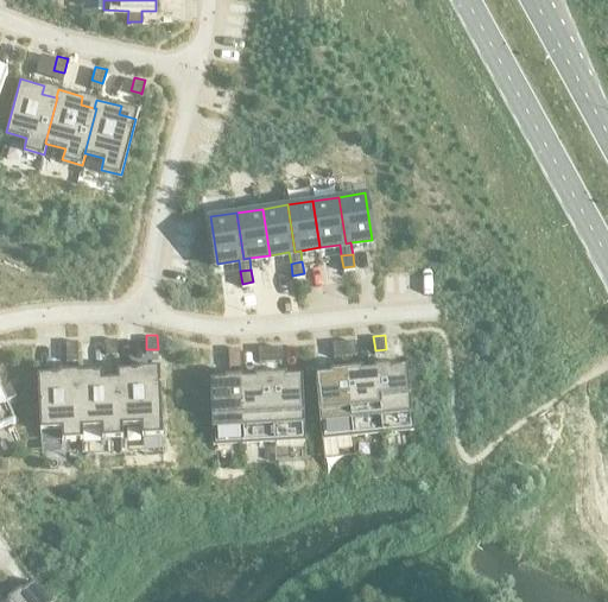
[(116,337),(106,337),(106,352),(116,350),(116,352),(118,352),(116,336),(115,336),(116,337)]
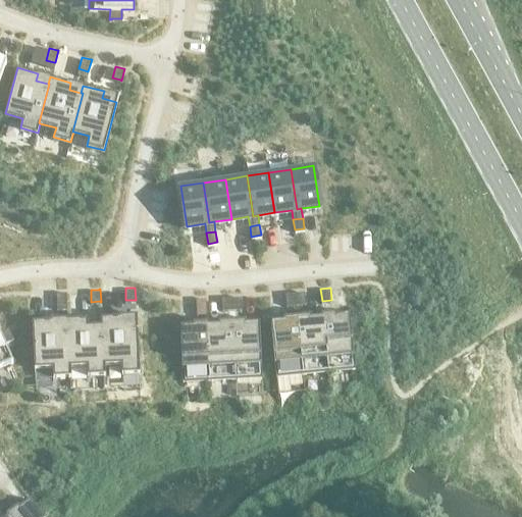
[(65,291),(56,292),(57,304),(66,303),(66,291),(65,291)]
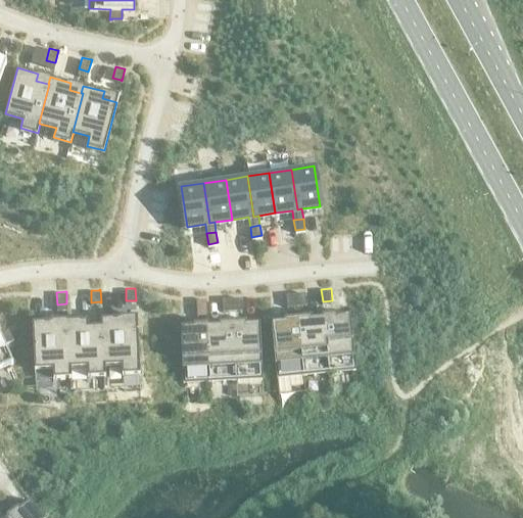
[(306,303),(304,291),(295,292),(296,303),(306,303)]
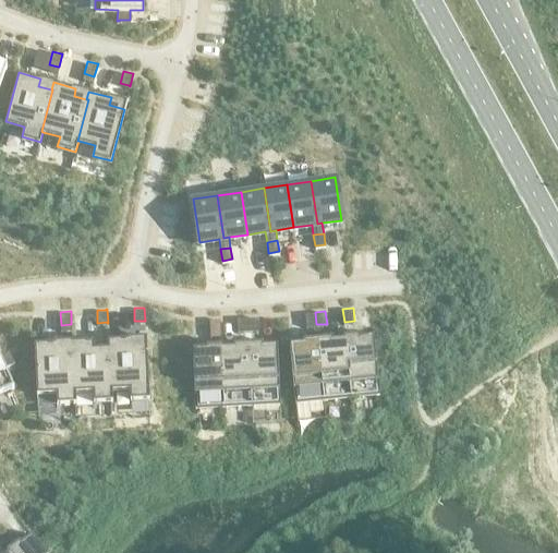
[(315,312),(305,313),(306,325),(316,324),(315,312)]
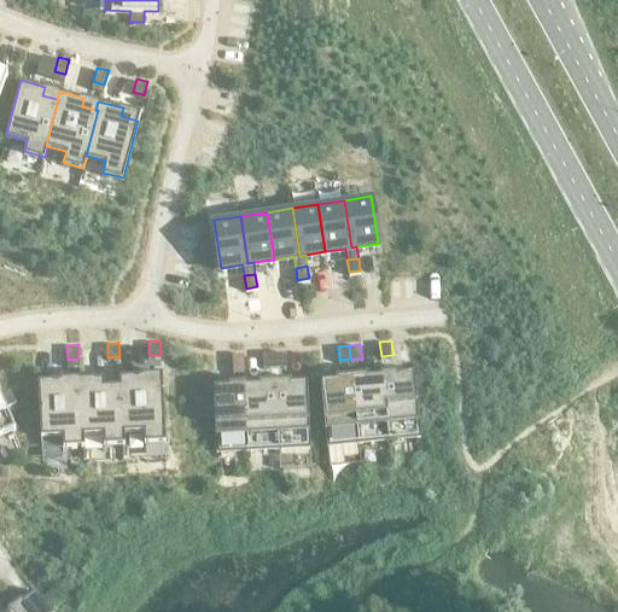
[(286,363),(285,349),(274,350),(274,365),(286,363)]
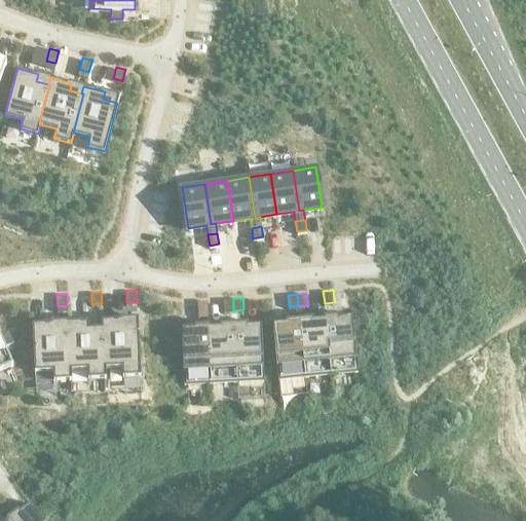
[(233,298),(223,298),(224,310),(233,310),(233,298)]
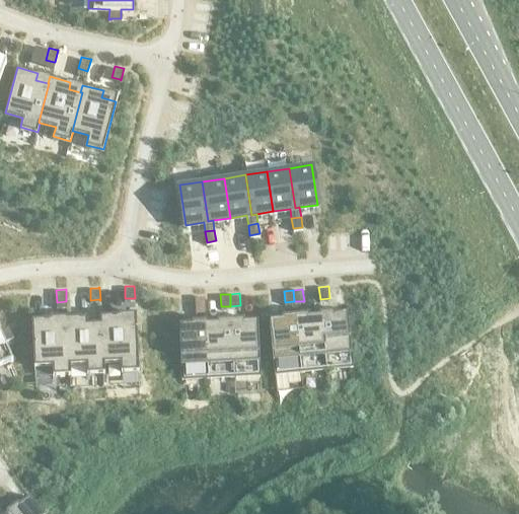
[(204,295),(195,296),(195,307),(205,307),(204,295)]
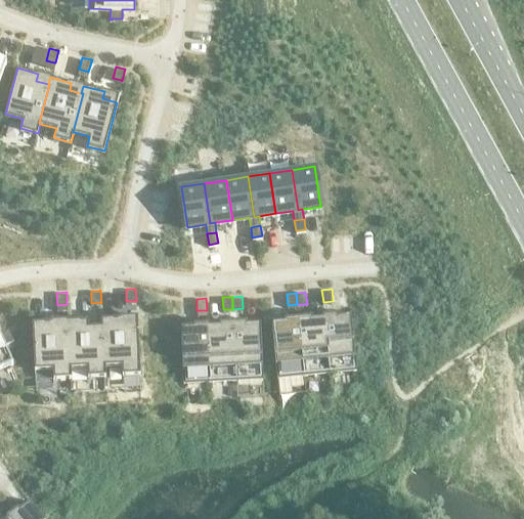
[(356,369),(350,311),(323,313),(330,371),(356,369)]
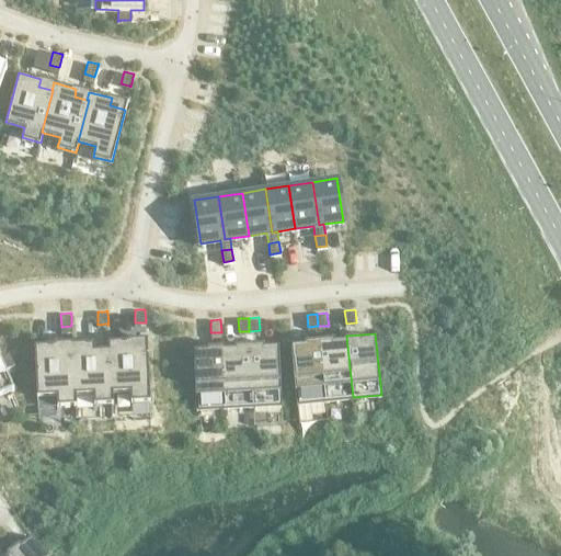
[(353,397),(346,336),(319,339),(325,400),(353,397)]
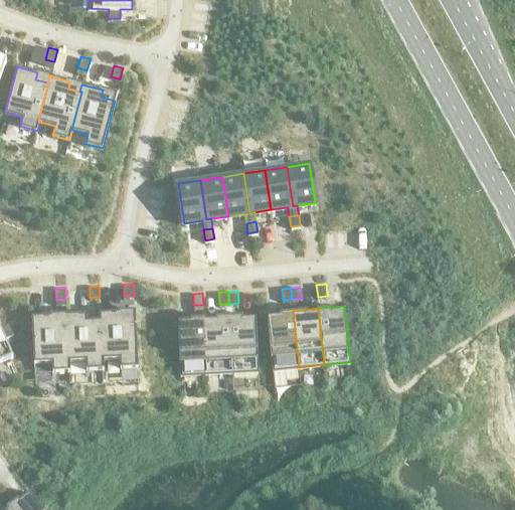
[(121,311),(100,312),(100,319),(101,319),(103,359),(104,359),(120,358),(120,367),(138,367),(136,318),(121,318),(121,311)]
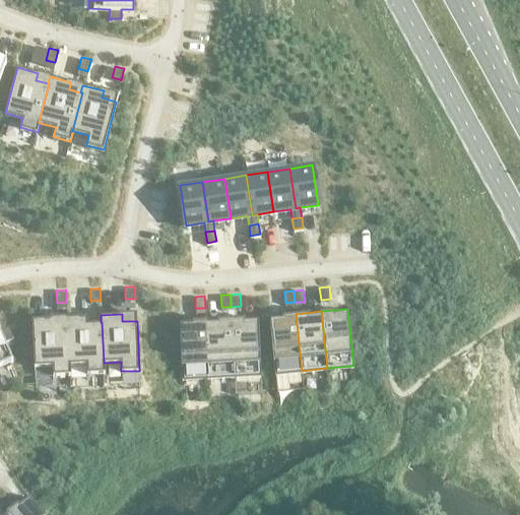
[(296,314),(269,316),(275,373),(302,371),(296,314)]
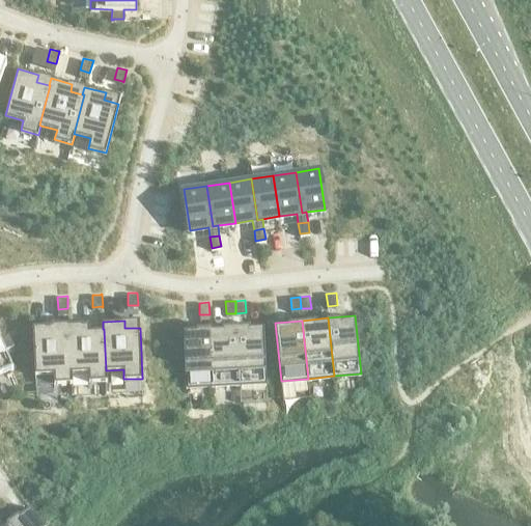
[(89,323),(67,324),(67,331),(68,331),(71,371),(72,371),(88,370),(89,381),(107,380),(107,370),(106,370),(104,329),(103,329),(89,330),(89,323)]
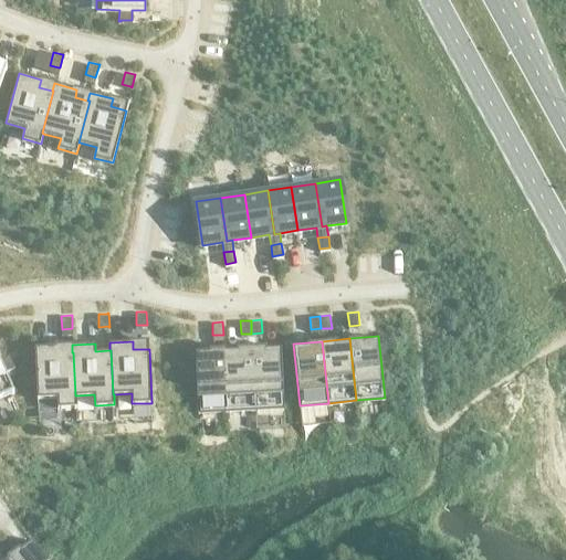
[(58,345),(34,347),(38,398),(58,397),(58,408),(77,407),(76,395),(75,395),(73,352),(72,352),(59,354),(58,345)]
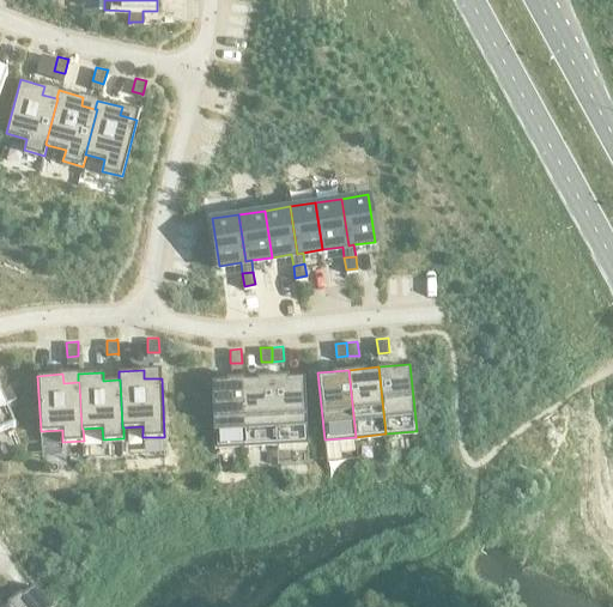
[(308,441),(304,374),(273,375),(277,442),(308,441)]
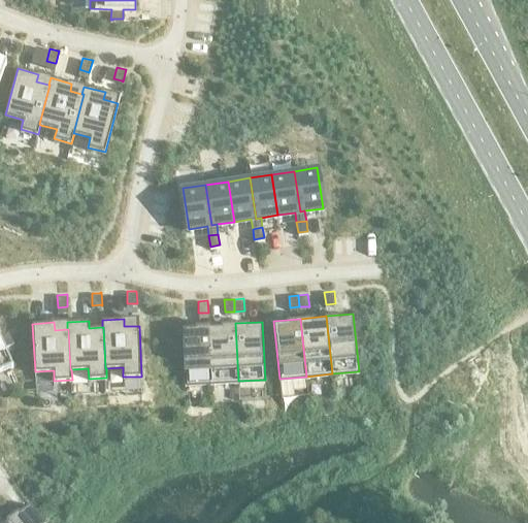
[(238,381),(235,323),(209,324),(211,383),(238,381)]
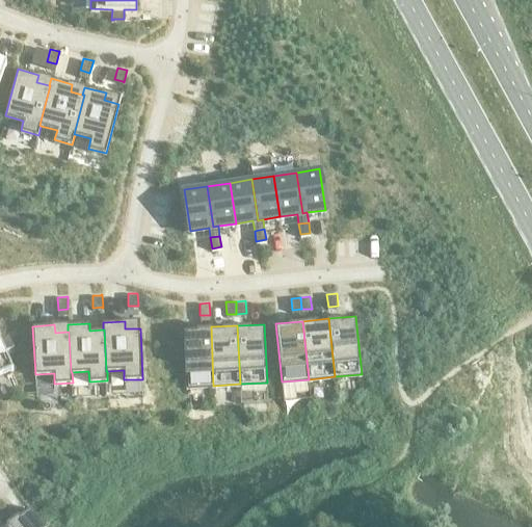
[(211,326),(184,328),(186,387),(213,386),(211,326)]
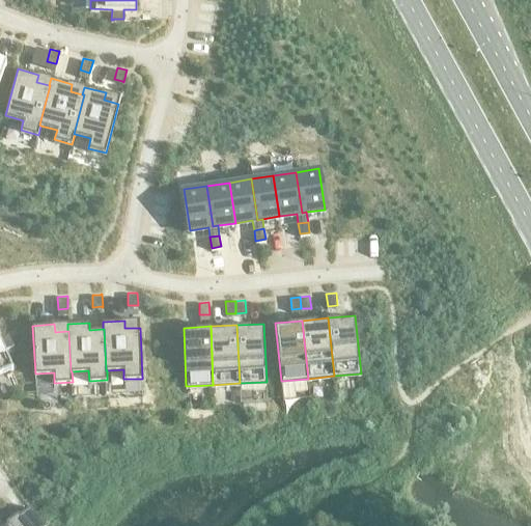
[(0,336),(0,372),(12,367),(4,348),(14,343),(14,342),(12,342),(8,333),(0,336)]
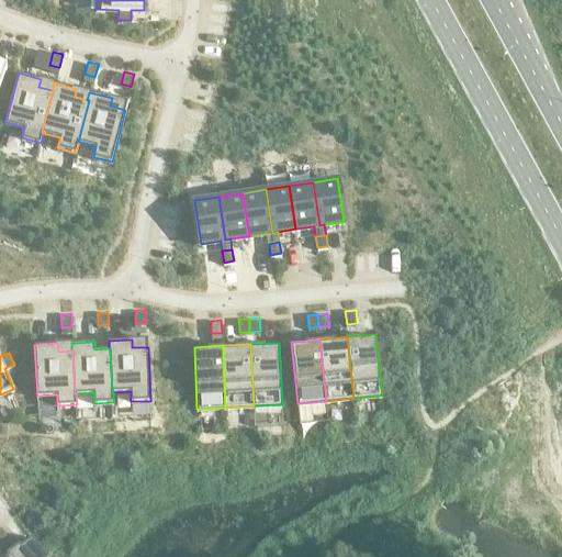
[(30,535),(8,552),(11,556),(46,556),(31,535),(30,535)]
